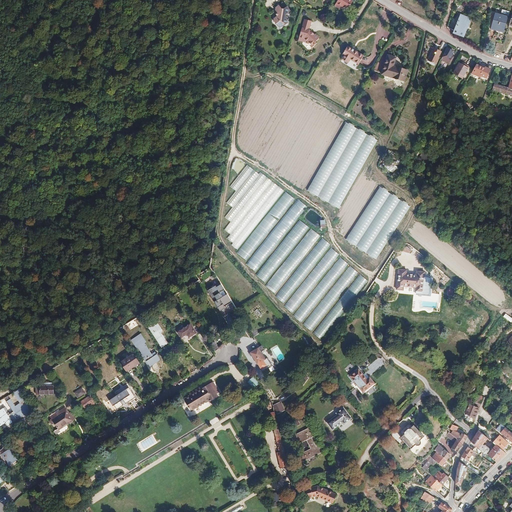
[(337,0),(337,1),(341,4),(348,8),(352,0),(337,0)]
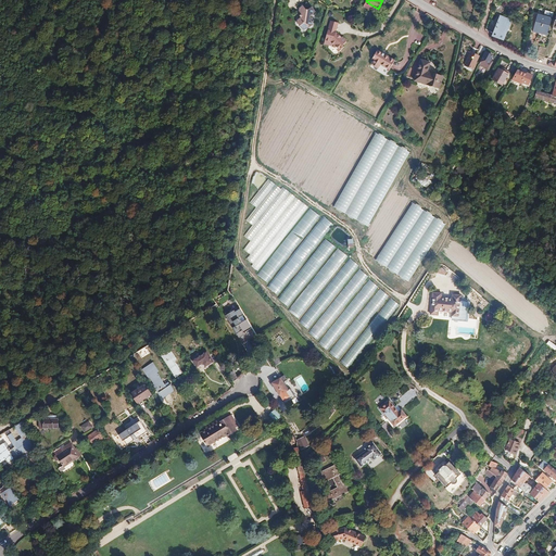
[(302,5),(299,9),(299,12),(301,15),(299,16),(300,19),(297,21),(297,24),(299,27),(302,25),(304,25),(307,29),(311,28),(311,23),(310,19),(311,15),(315,11),(311,7),(307,10),(305,10),(302,5)]
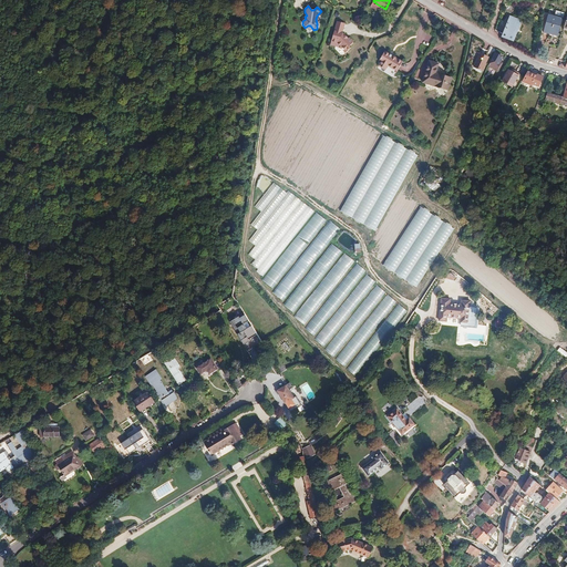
[(565,18),(557,14),(550,11),(545,27),(559,33),(565,18)]
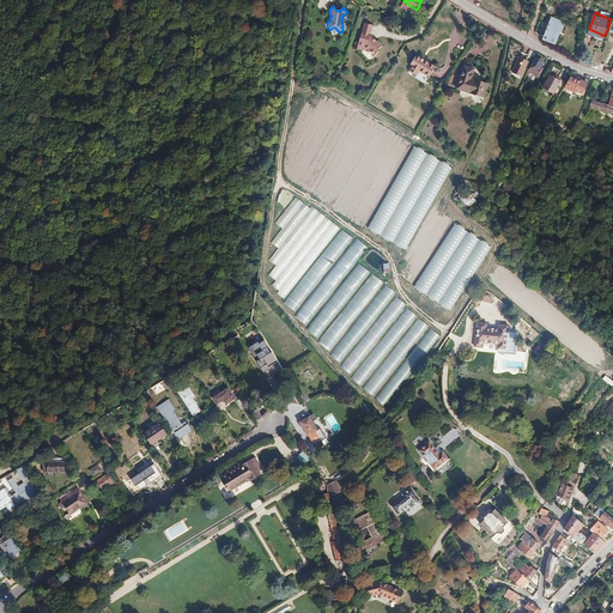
[(372,25),(364,23),(358,44),(364,46),(368,49),(368,50),(374,58),(380,50),(377,49),(382,44),(377,40),(376,41),(375,40),(374,41),(371,38),(372,37),(370,35),(372,25)]
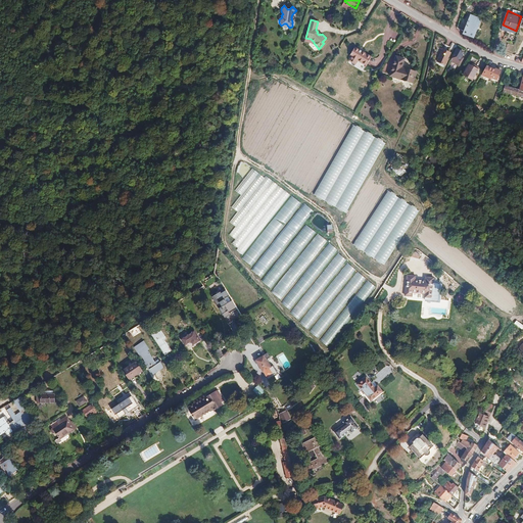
[(466,20),(465,28),(463,27),(462,33),(472,36),(474,21),(466,20)]
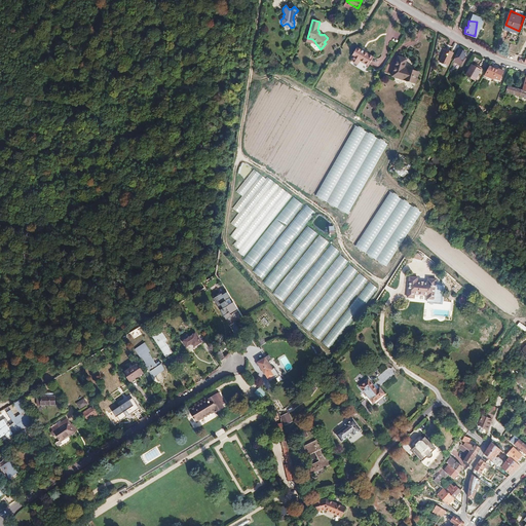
[(513,54),(516,44),(510,42),(505,51),(513,54)]
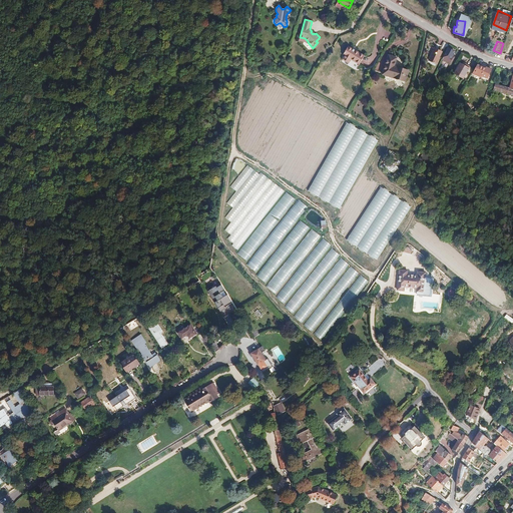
[(350,58),(354,61),(356,59),(360,62),(364,56),(349,47),(344,55),(342,59),(348,62),(350,58)]
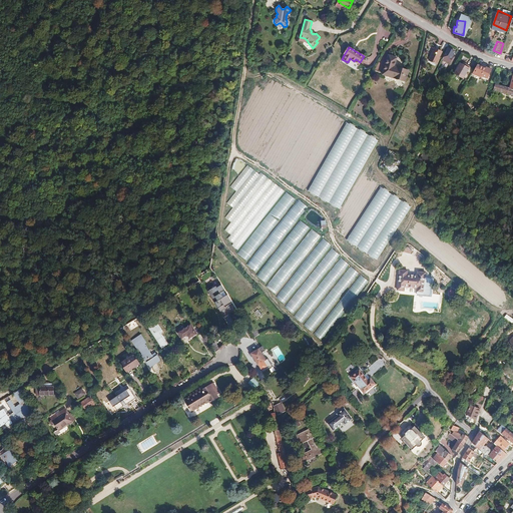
[(429,60),(436,63),(441,52),(434,48),(429,60)]
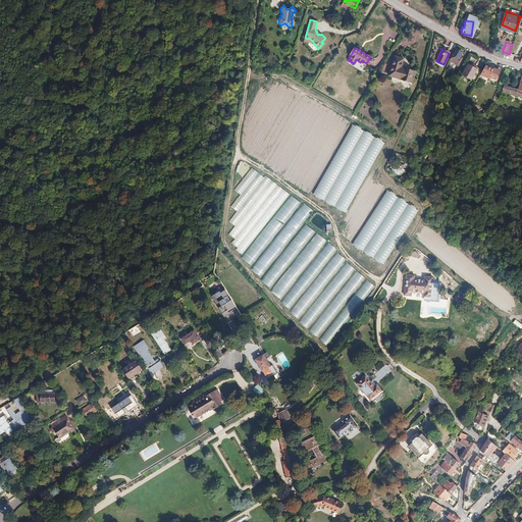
[(449,60),(458,64),(461,60),(459,59),(460,56),(462,52),(455,49),(449,60)]
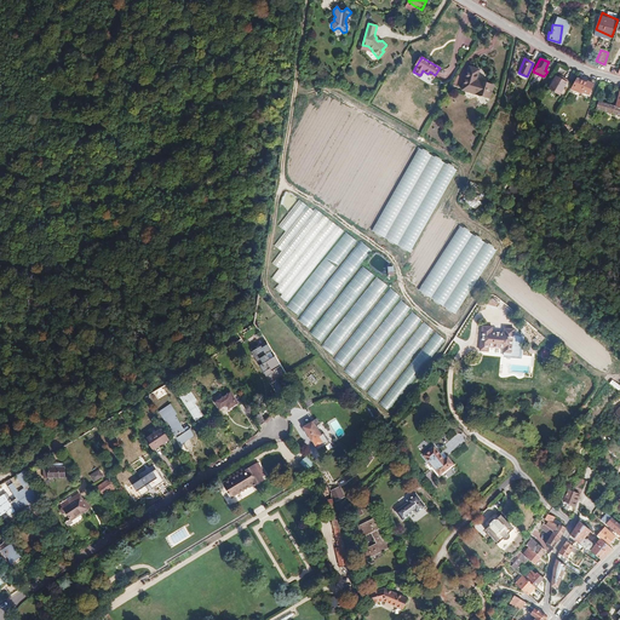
[(463,81),(465,82),(477,61),(475,59),(463,81)]
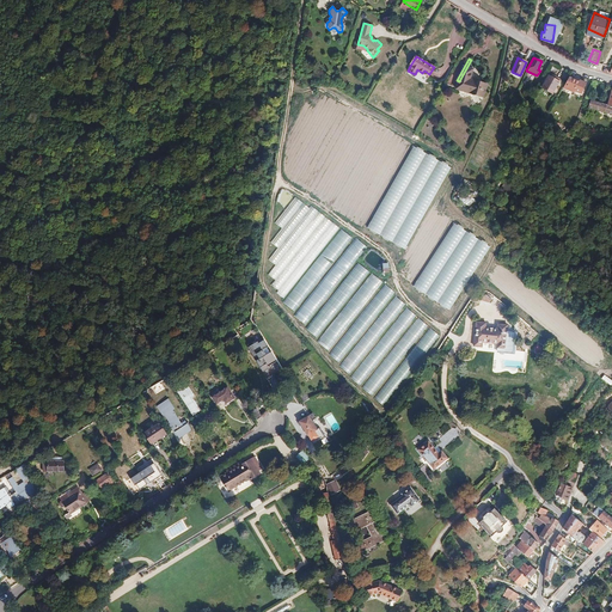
[(478,63),(471,60),(459,81),(483,95),(489,83),(473,73),(478,63)]
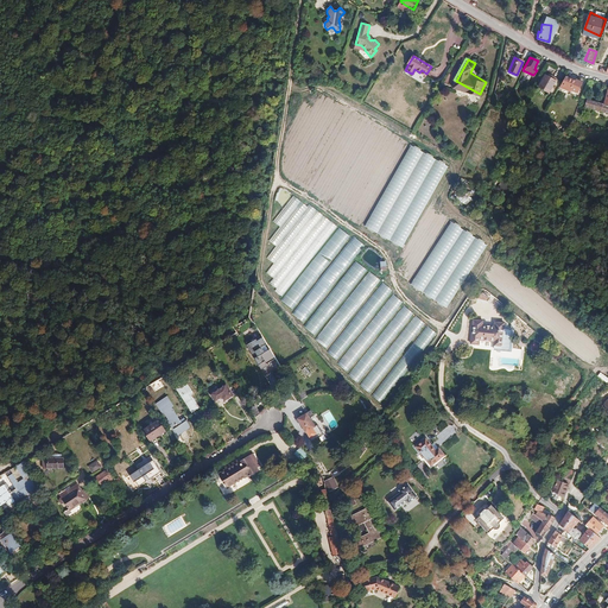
[(548,76),(545,75),(539,87),(550,92),(557,77),(549,74),(548,76)]
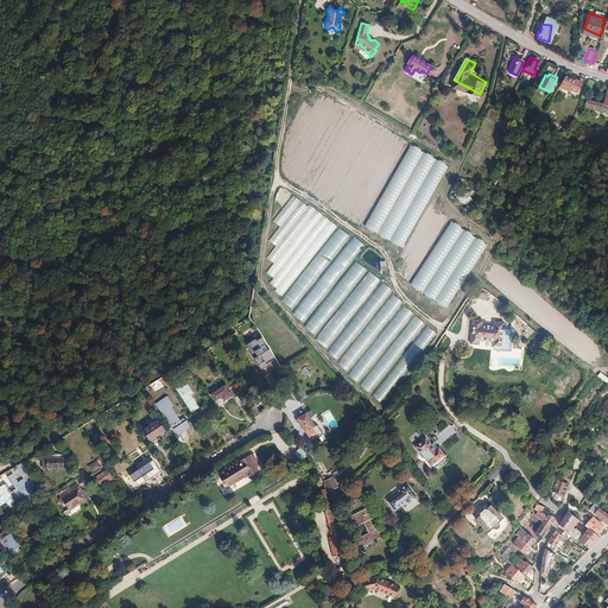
[(575,81),(565,76),(561,84),(559,87),(570,92),(570,90),(576,93),(582,82),(576,80),(575,81)]
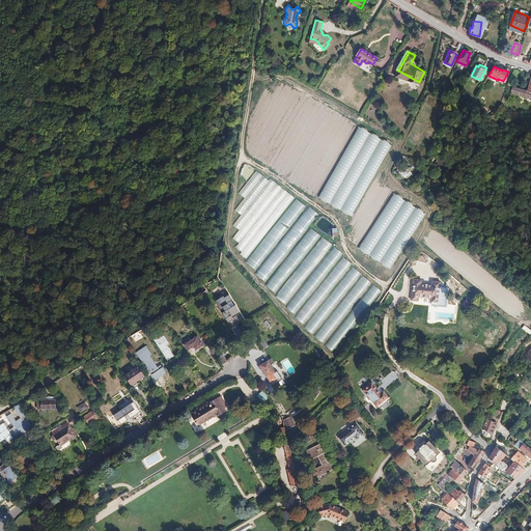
[(525,96),(527,90),(511,86),(510,92),(525,96)]
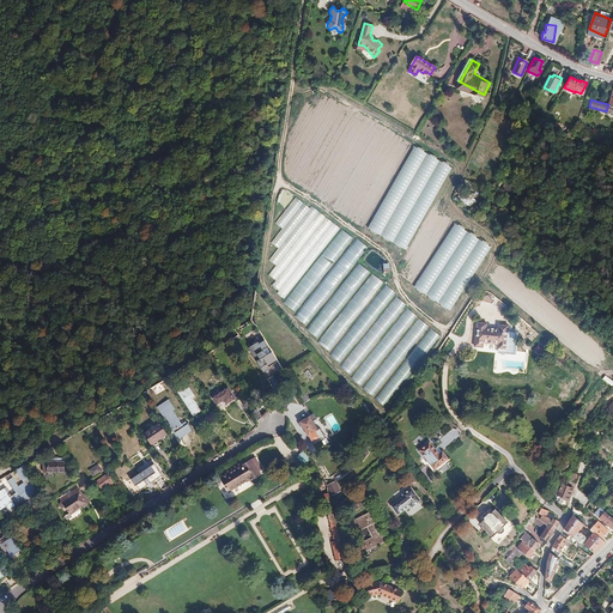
[(430,155),(416,145),(369,228),(383,236),(430,155)]
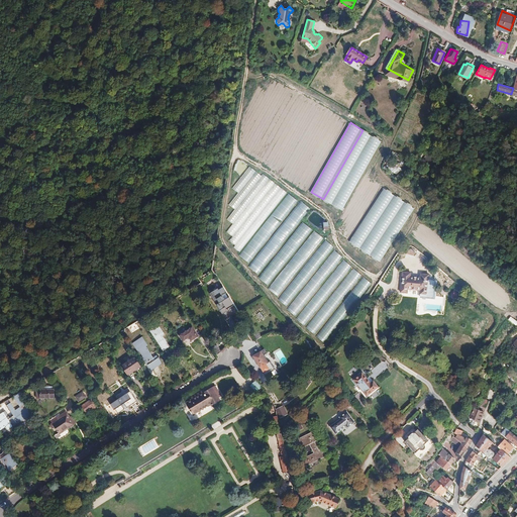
[(373,135),(363,130),(323,199),(333,205),(373,135)]
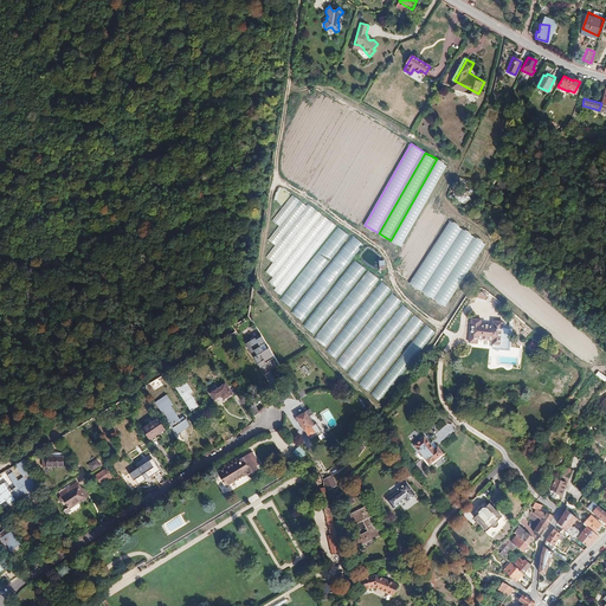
[(449,166),(437,159),(391,240),(403,247),(449,166)]
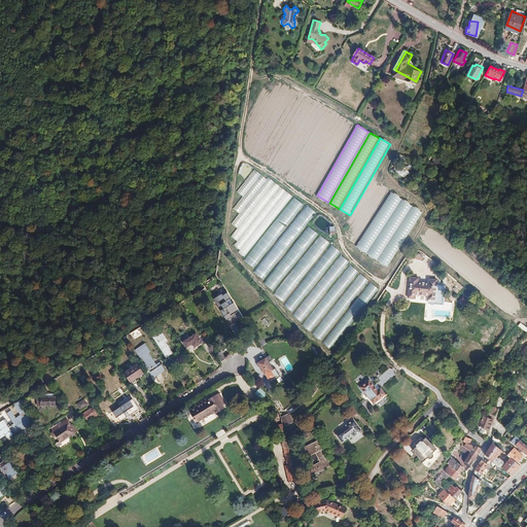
[(407,176),(409,171),(397,168),(396,173),(407,176)]
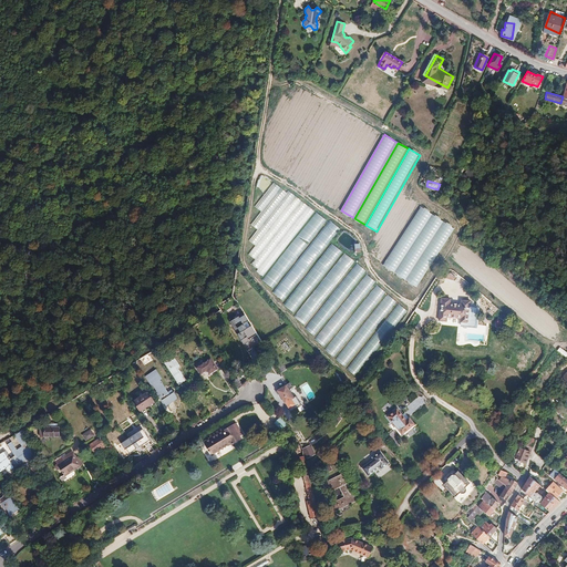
[(261,213),(280,187),(274,182),(254,207),(261,213)]
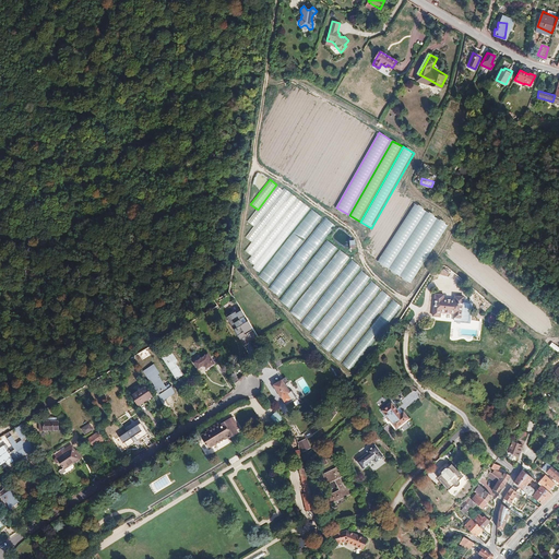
[(253,226),(283,189),(276,185),(258,210),(248,222),(253,226)]
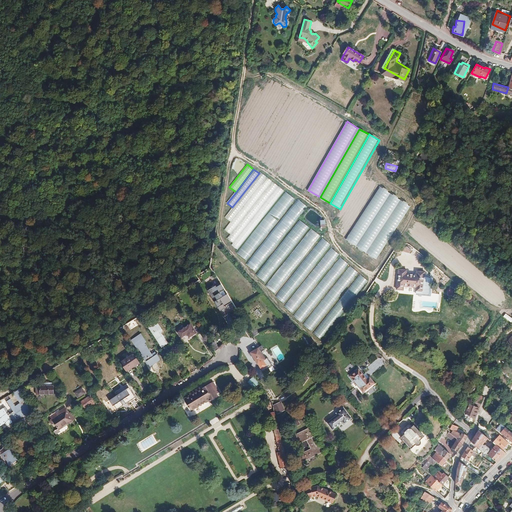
[(230,222),(264,177),(259,173),(232,207),(225,218),(230,222)]
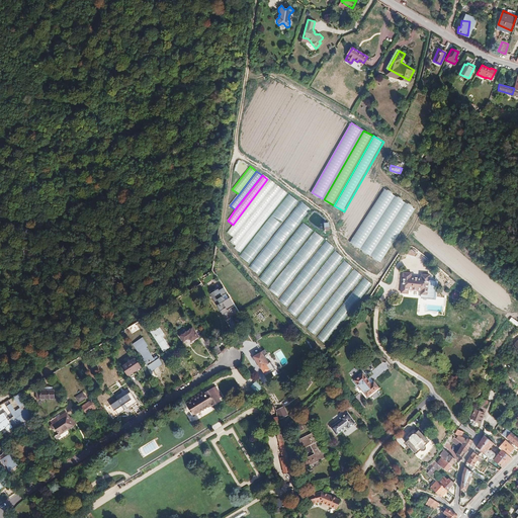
[(233,237),(273,184),(267,179),(233,225),(227,232),(233,237)]
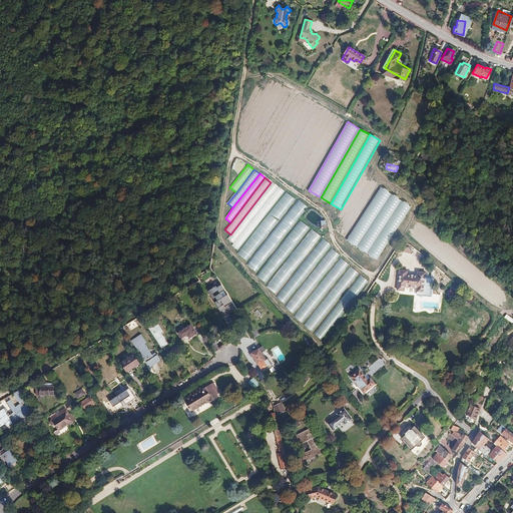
[(234,243),(277,186),(271,182),(230,234),(227,238),(234,243)]
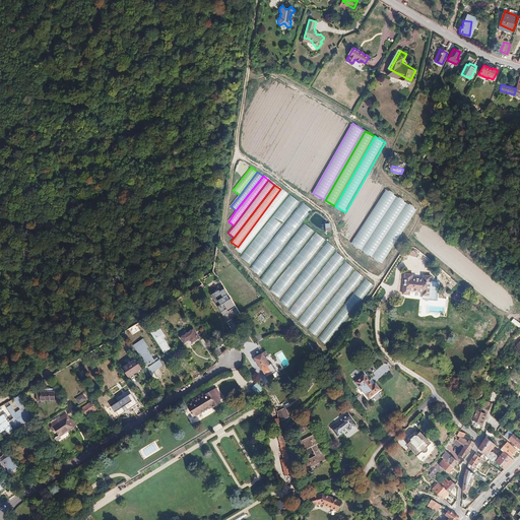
[(242,255),(287,195),(280,189),(238,247),(235,249),(242,255)]
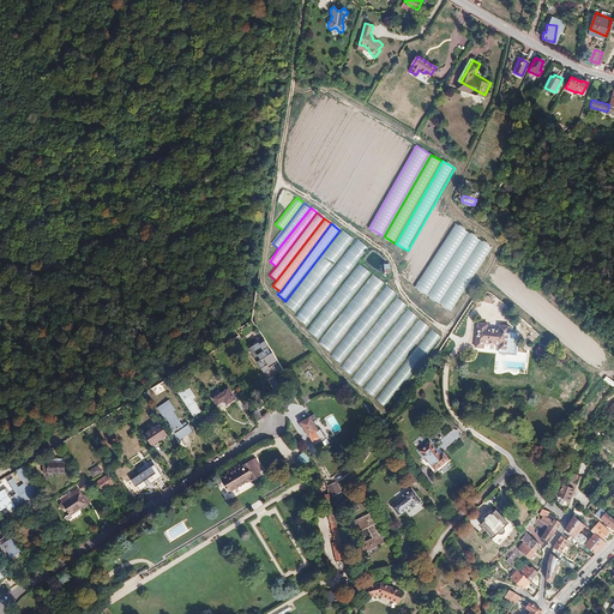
[(469,233),(456,226),(414,288),(429,296),(469,233)]
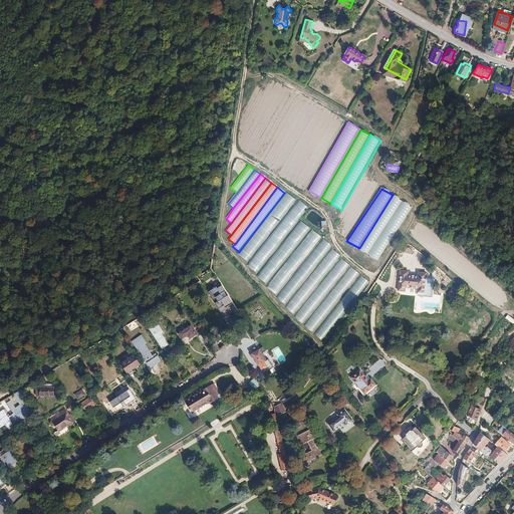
[(250,263),(297,202),(284,193),(239,252),(238,253),(250,263)]
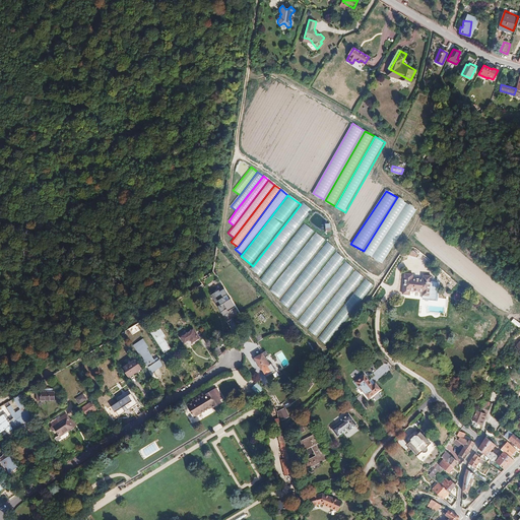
[(407,204),(397,197),(364,251),(374,257),(407,204)]
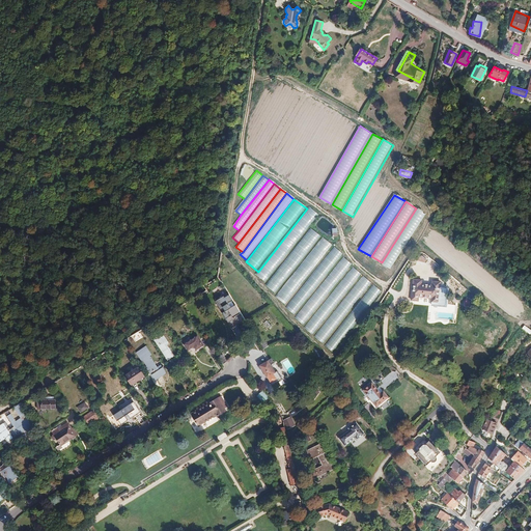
[(266,283),(308,228),(319,215),(309,206),(307,208),(258,272),(255,275),(266,283)]
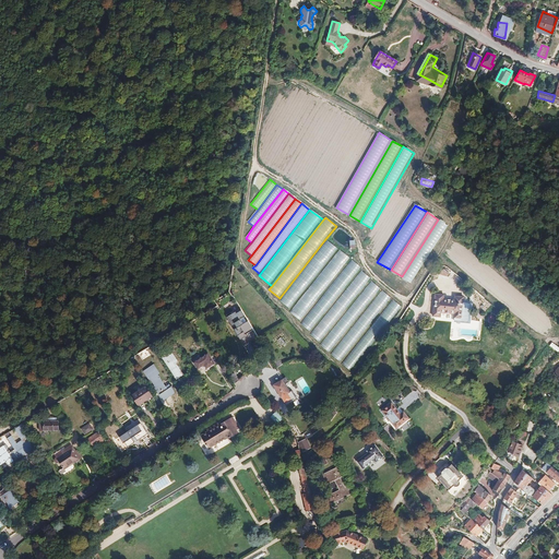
[(449,227),(438,219),(402,276),(413,283),(449,227)]
